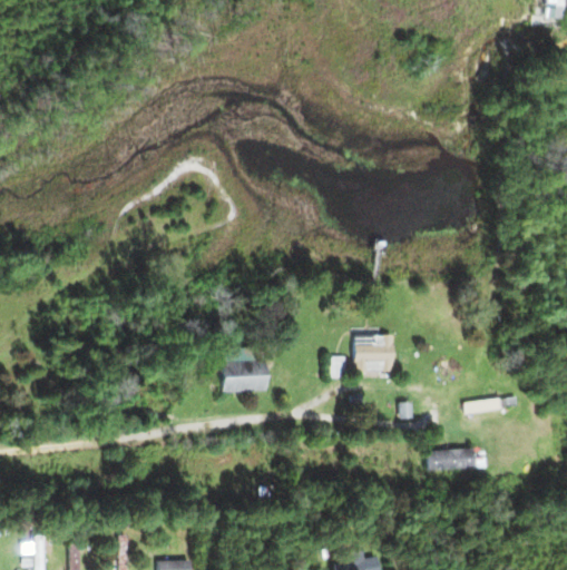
[(538,0),(538,23),(563,23),(561,0),(538,0)]
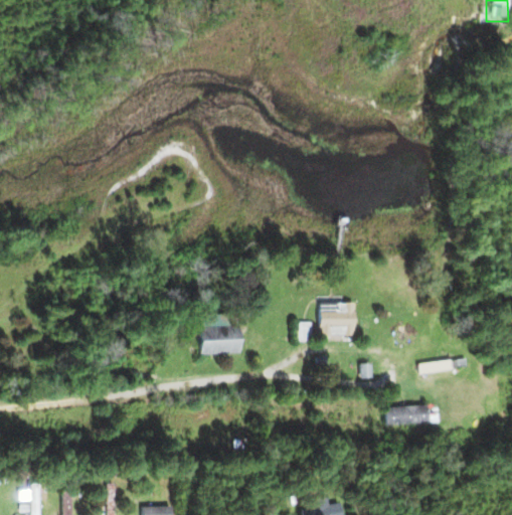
[(296,338),(351,338),(351,302),(315,303),(315,322),(296,322),(296,338)]
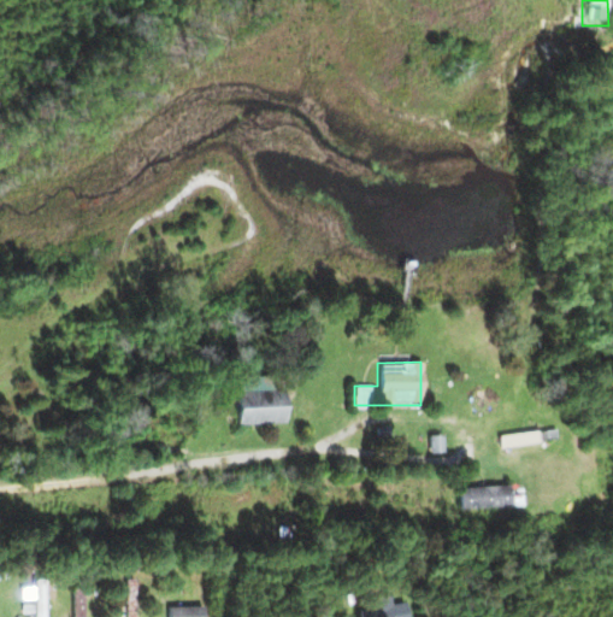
[(239,425),(288,424),(286,375),(236,377),(239,425)]
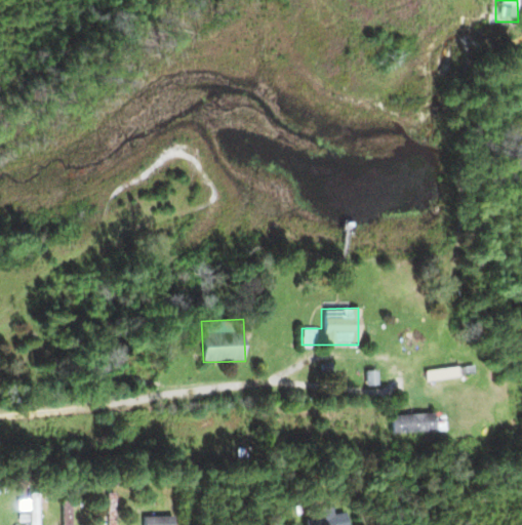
[(462,384),(460,367),(426,370),(428,387),(462,384)]
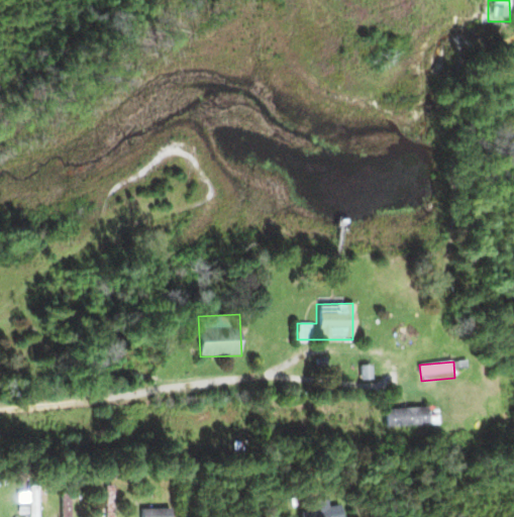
[(427,408),(398,408),(398,423),(427,423),(427,408)]
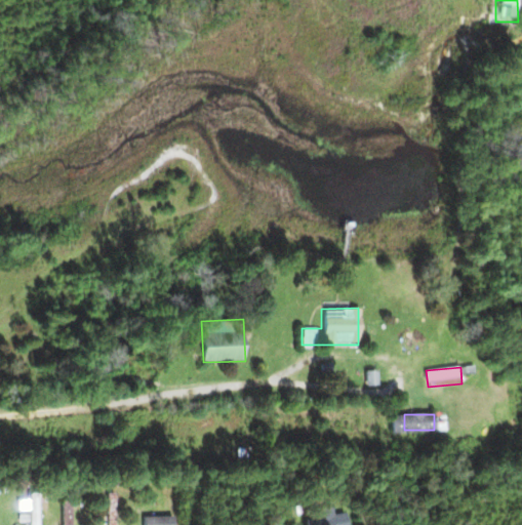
[(42,524),(43,492),(31,492),(30,524),(42,524)]
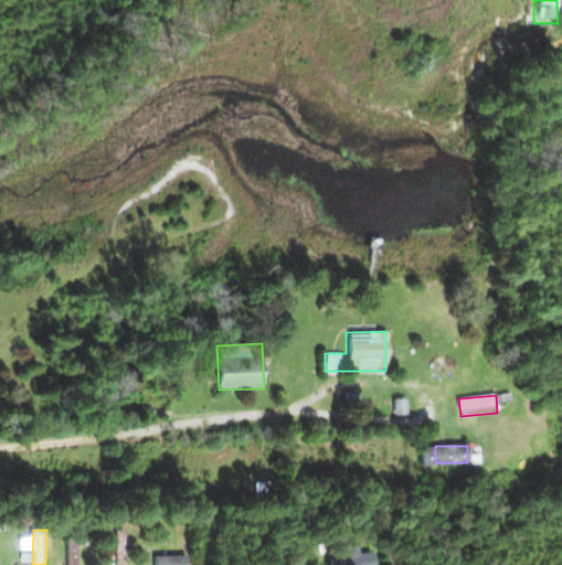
[(128,564),(128,530),(118,530),(117,564),(128,564)]
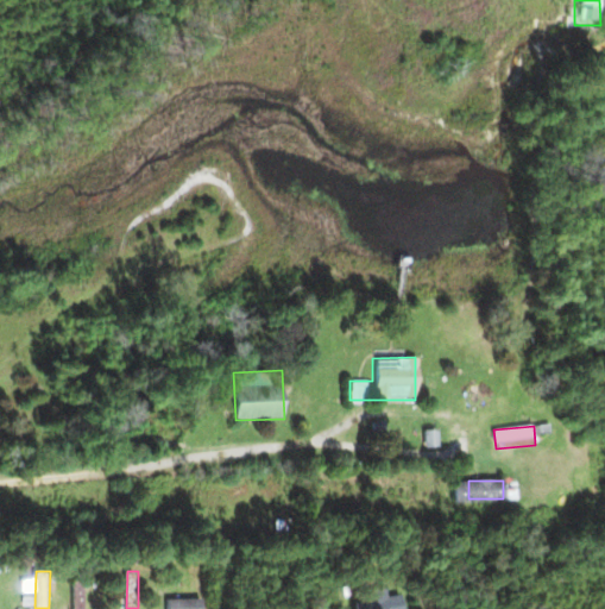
[(86,608),(86,579),(75,579),(74,608),(86,608)]
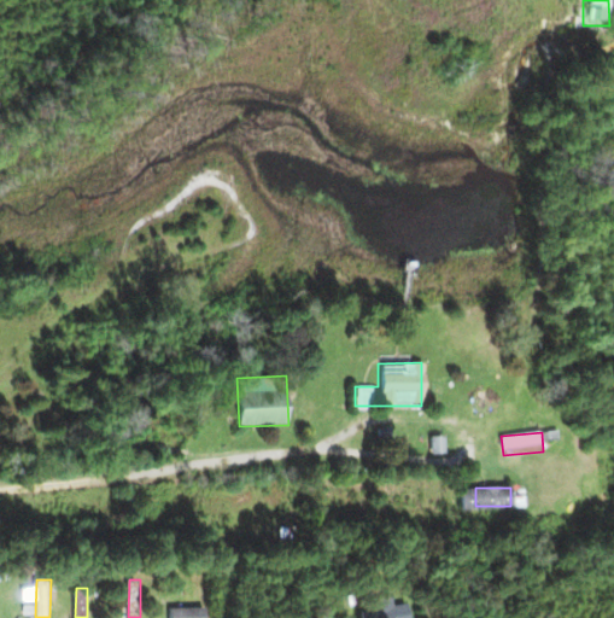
[(373,611),(363,612),(363,617),(410,617),(409,604),(395,605),(393,598),(372,600),(373,611)]
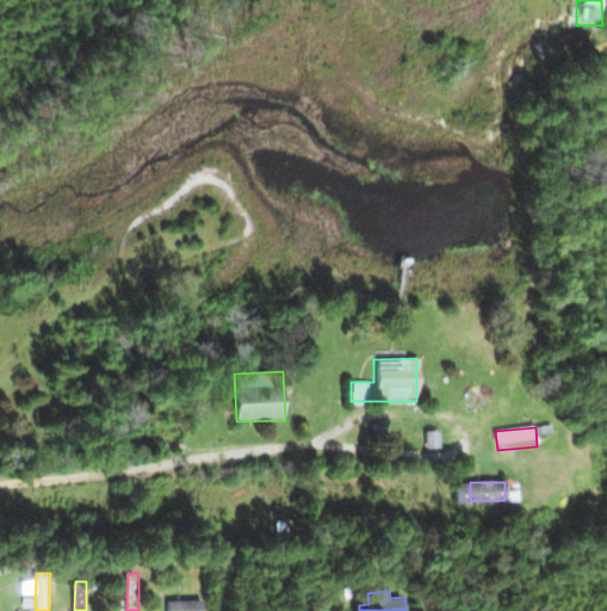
[(168,600),(168,610),(204,610),(205,600),(168,600)]
